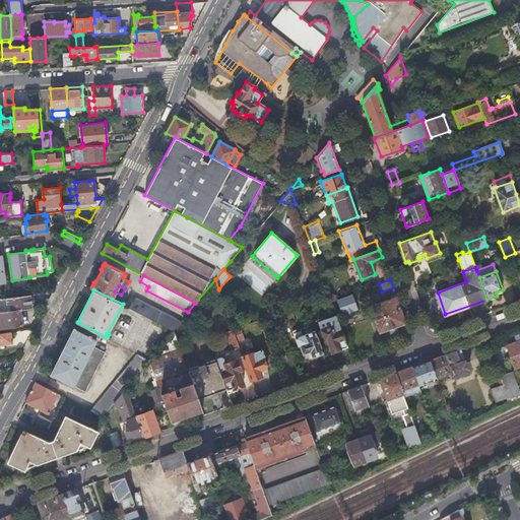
[(350,294),(336,300),(341,314),(342,317),(358,312),(355,308),(350,294)]
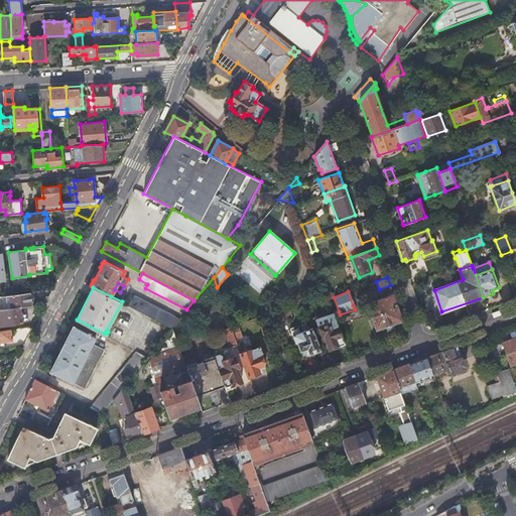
[(31,305),(30,292),(6,295),(6,298),(8,297),(10,308),(19,306),(31,305)]
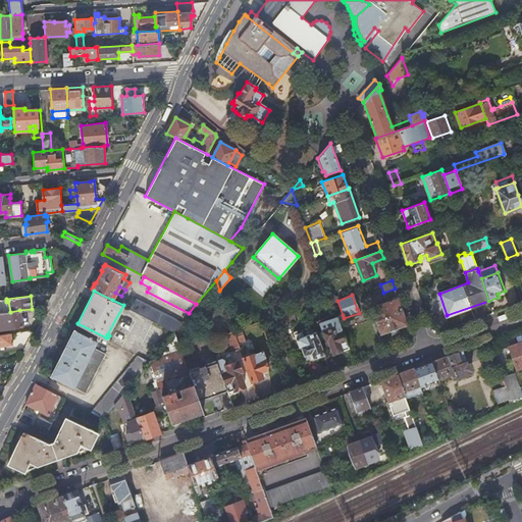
[(136,298),(129,308),(173,331),(181,321),(136,298)]
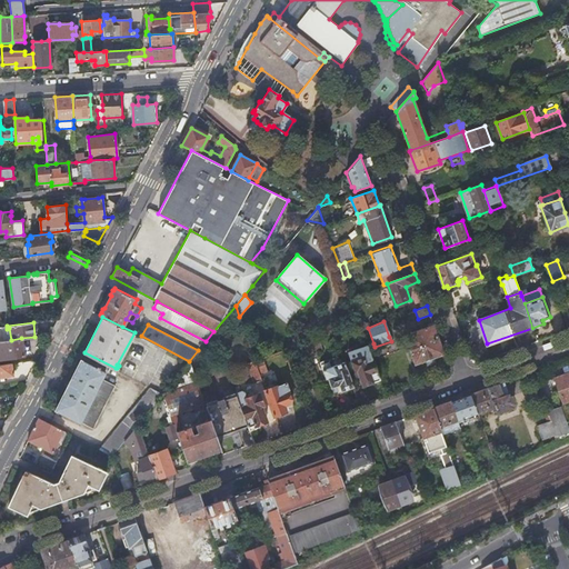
[(415,363),(445,353),(433,325),(405,335),(415,363)]
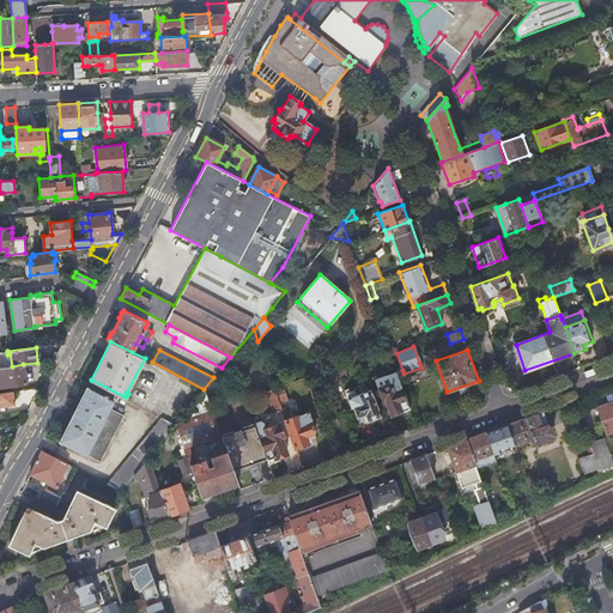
[(7,351),(2,351),(5,366),(12,366),(10,353),(7,354),(7,351)]
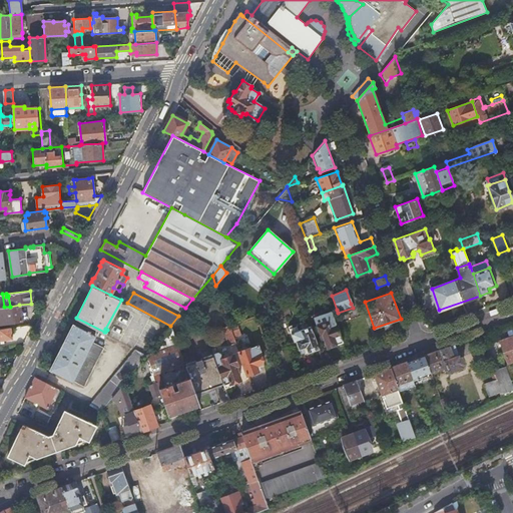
[(10,307),(4,307),(0,307),(0,320),(0,321),(1,323),(21,320),(19,305),(10,307)]
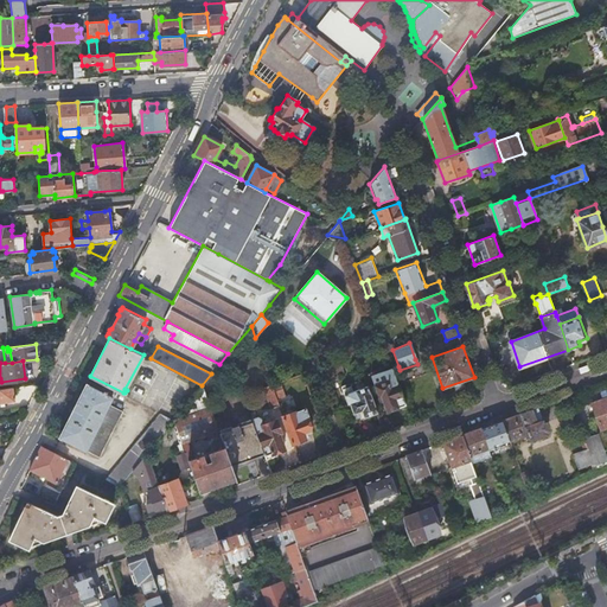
[(344,374),(339,360),(324,366),(328,382),(338,378),(337,376),(344,374)]
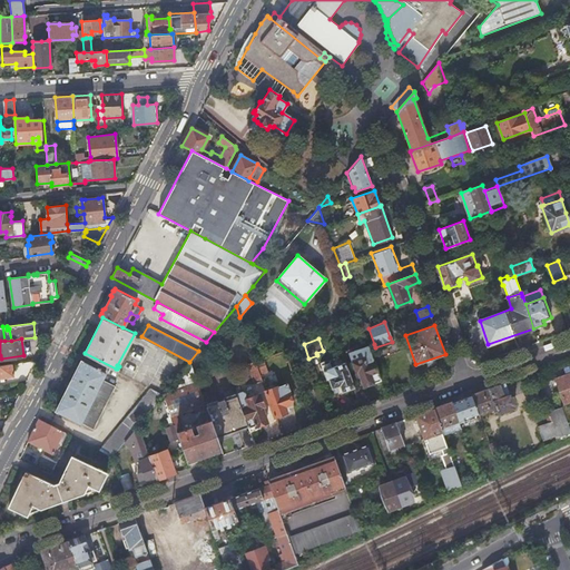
[(381,379),(369,346),(361,349),(364,357),(352,362),(356,373),(357,372),(364,387),(375,383),(374,382),(381,379)]
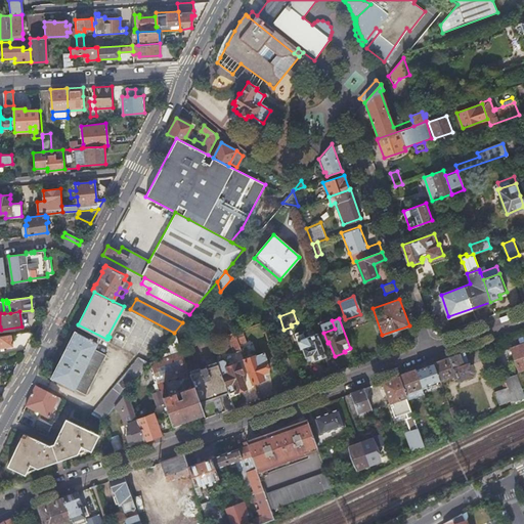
[(320,324),(323,333),(335,329),(332,320),(320,324)]
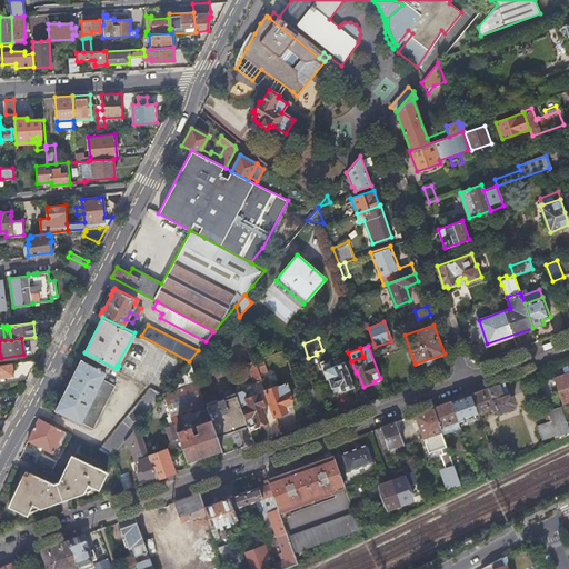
[(260,373),(255,360),(255,358),(247,360),(249,368),(249,369),(253,382),(262,380),(260,373)]
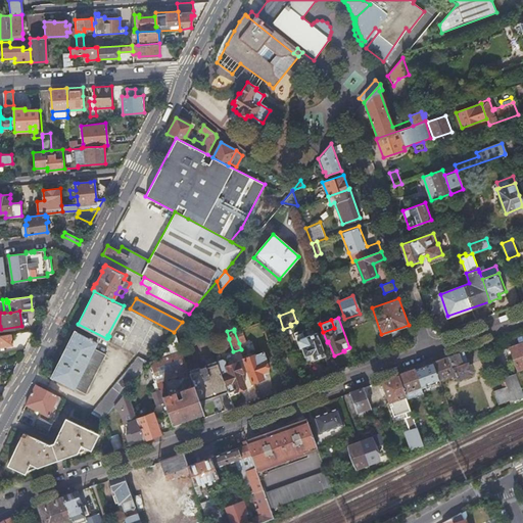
[(245,340),(241,329),(234,331),(239,343),(245,340)]
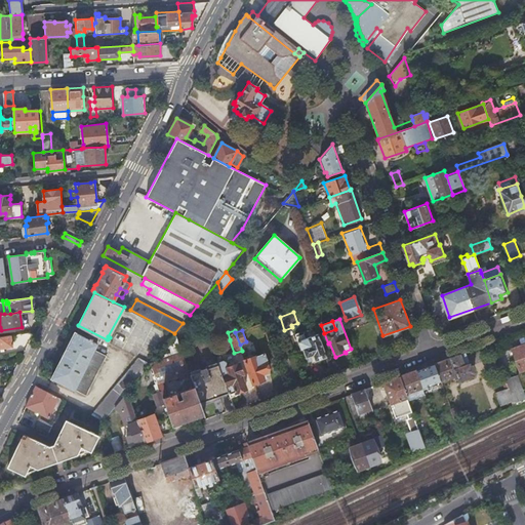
[(51,377),(85,395),(106,357),(93,350),(97,344),(91,340),(92,338),(89,337),(89,339),(74,332),(51,377)]
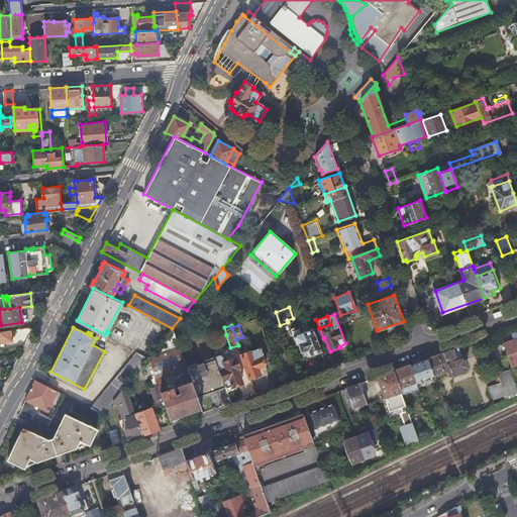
[(172,328),(147,357),(154,377),(186,366),(172,328)]
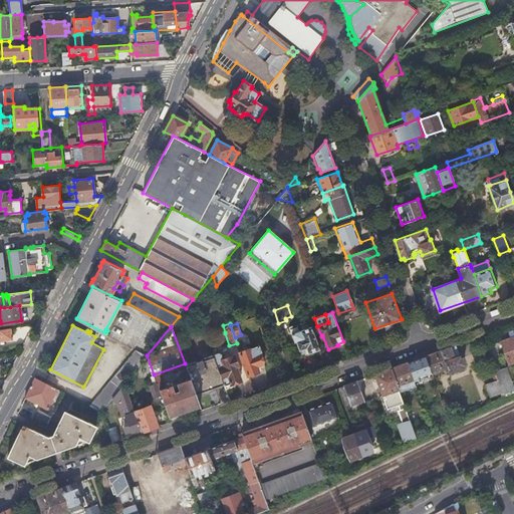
[(319,348),(311,326),(292,333),(295,341),(297,341),(300,349),(307,346),(309,352),(319,348)]
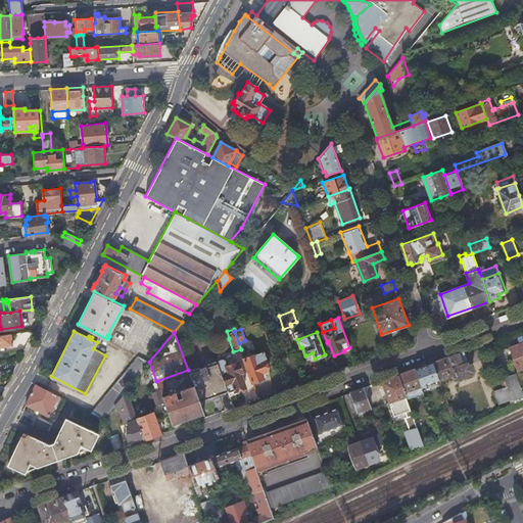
[(0,346),(12,345),(10,333),(0,334),(0,346)]
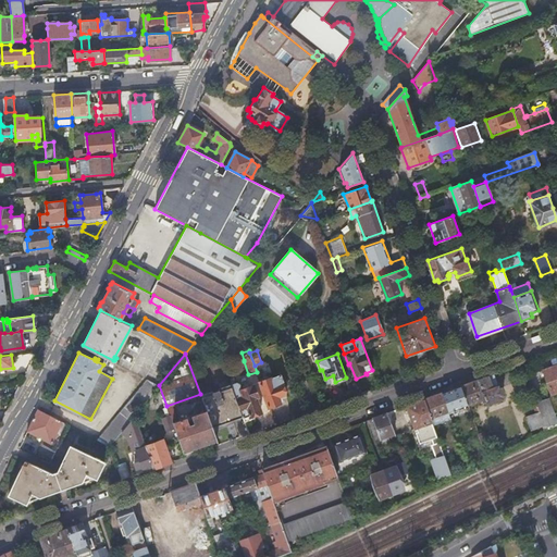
[(556,392),(556,364),(543,370),(551,394),(556,392)]
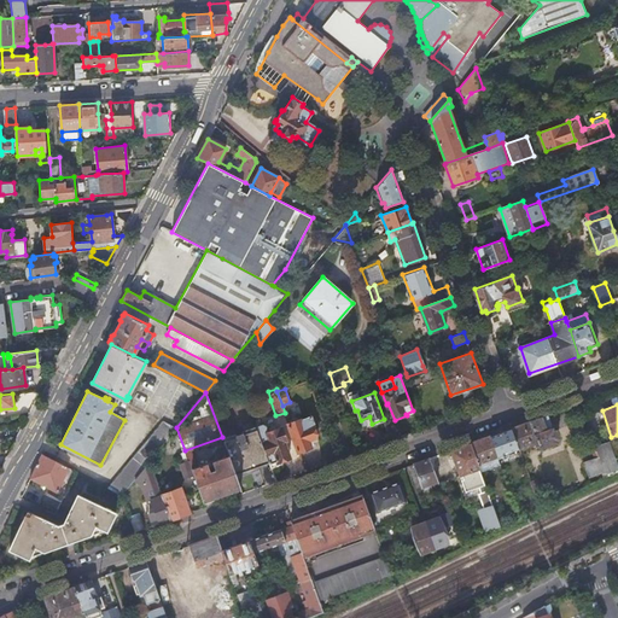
[(312,415),(289,424),(298,450),(310,445),(309,439),(316,437),(313,426),(315,425),(312,415)]
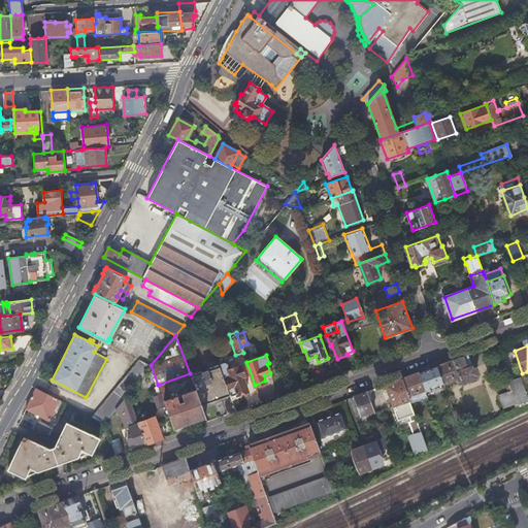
[(467,355),(436,366),(442,384),(459,377),(460,378),(459,378),(460,383),(461,382),(461,383),(475,377),(474,374),(477,373),(475,367),(472,368),(467,355)]
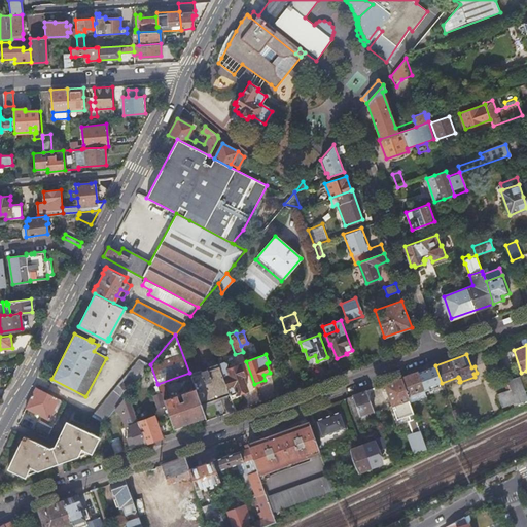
[(138,357),(91,416),(102,422),(114,408),(128,392),(150,364),(138,357)]
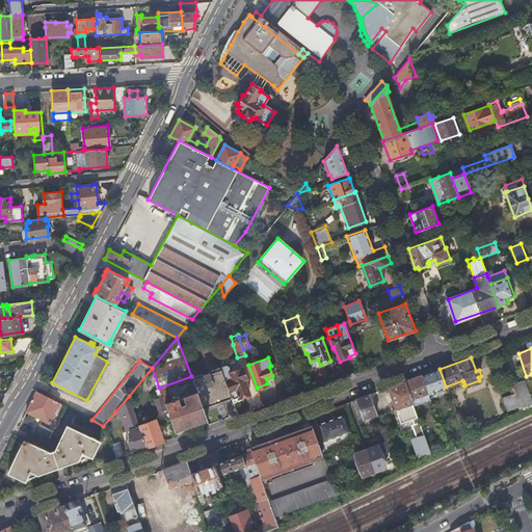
[(224,366),(220,367),(232,397),(233,401),(235,401),(235,402),(239,400),(238,400),(240,399),(239,397),(248,394),(243,379),(245,378),(241,368),(231,372),(229,367),(224,366)]
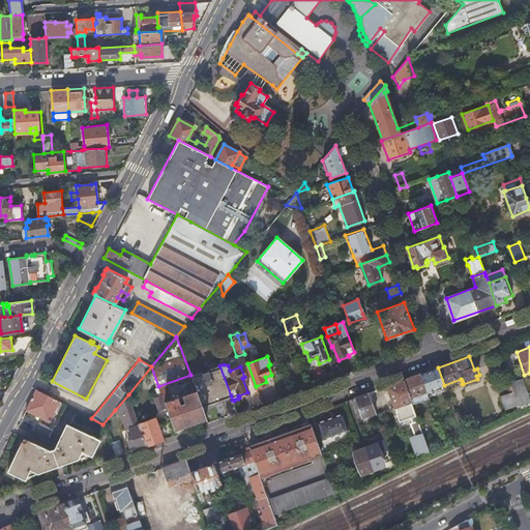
[(231,395),(219,365),(190,377),(196,389),(202,406),(231,395)]
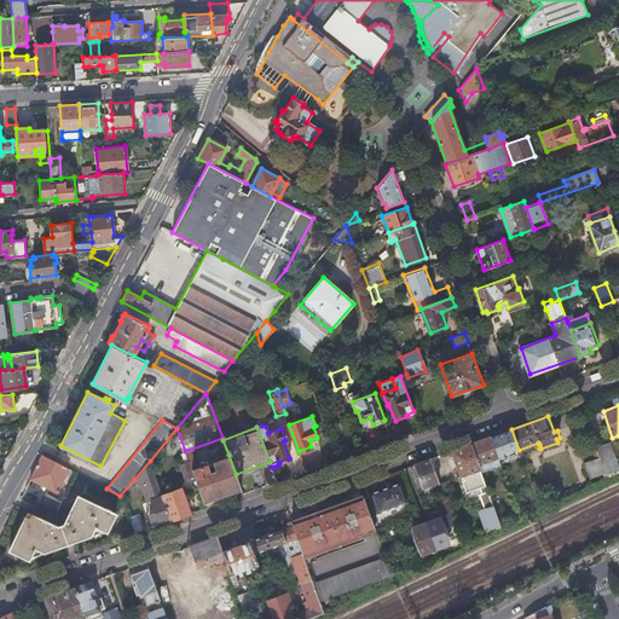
[(512,429),(491,437),(498,457),(519,450),(512,429)]
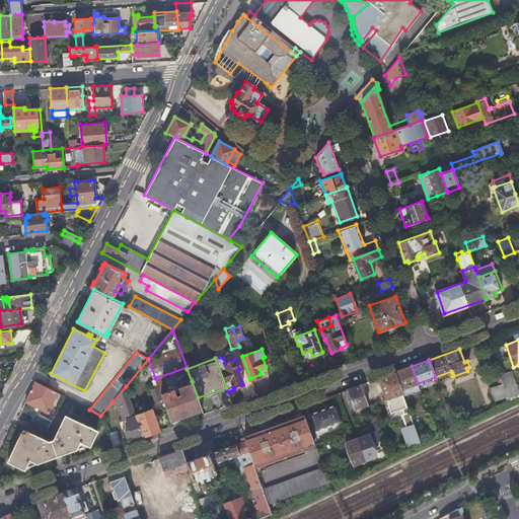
[(412,366),(395,372),(401,389),(418,383),(412,366)]
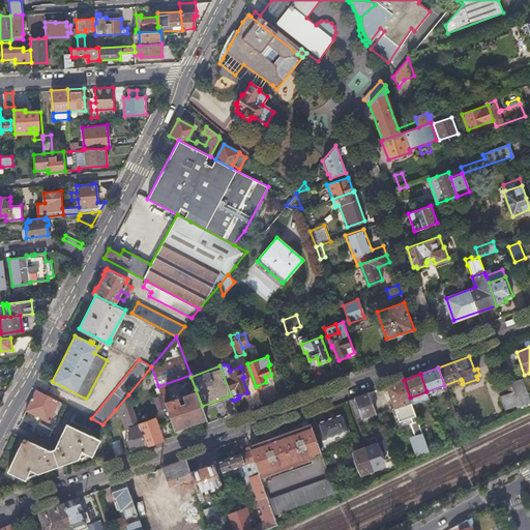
[(522,378),(510,382),(513,391),(513,390),(517,398),(528,393),(522,378)]
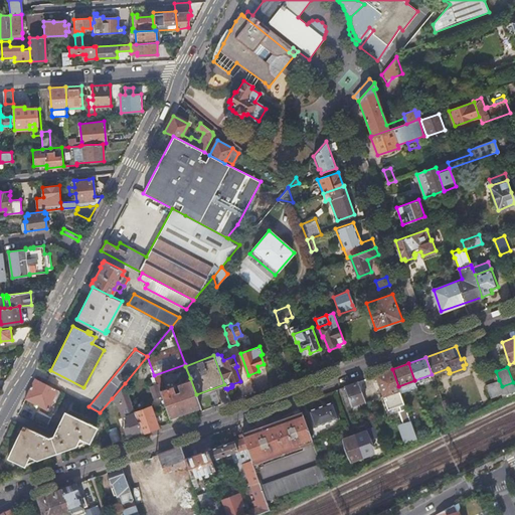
[(392,369),(376,375),(388,409),(399,405),(401,410),(406,409),(400,392),(399,390),(398,386),(392,369)]
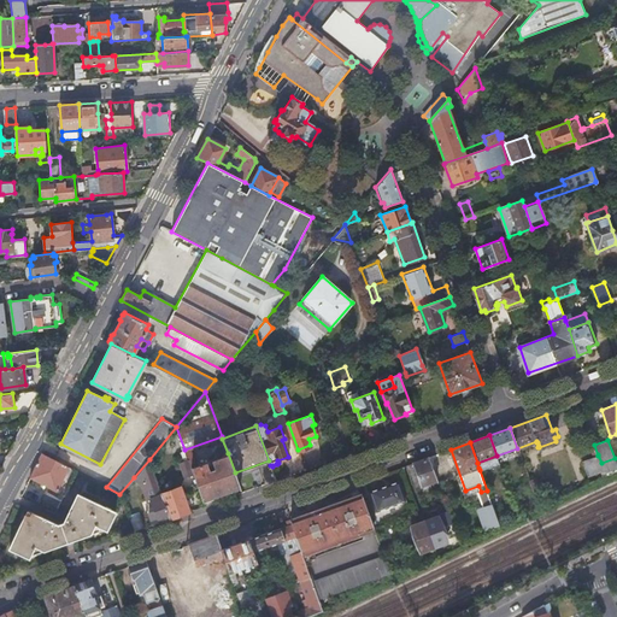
[(193,472),(192,466),(186,451),(181,452),(183,460),(178,462),(184,476),(193,472)]
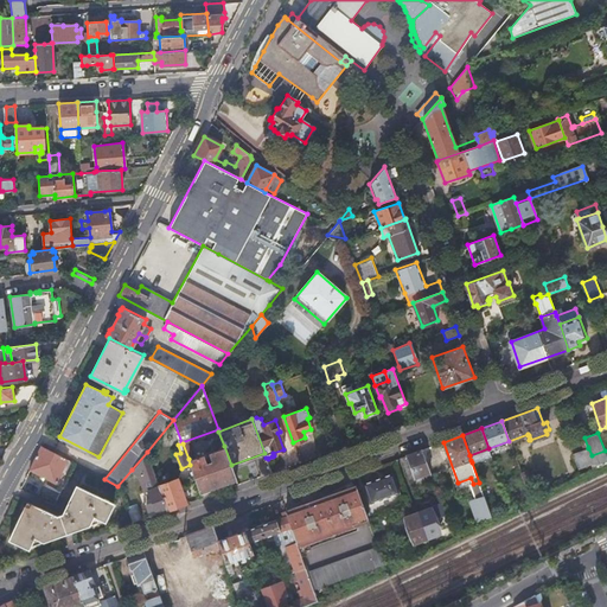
[(68,465),(70,461),(42,446),(30,470),(56,483),(65,464),(68,465)]
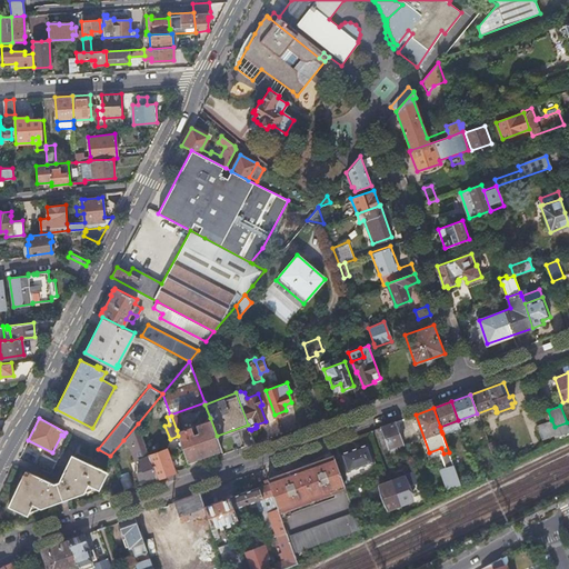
[(221,448),(217,436),(210,418),(193,425),(196,432),(193,432),(191,426),(186,427),(185,426),(183,427),(183,428),(177,430),(178,436),(187,460),(221,448)]
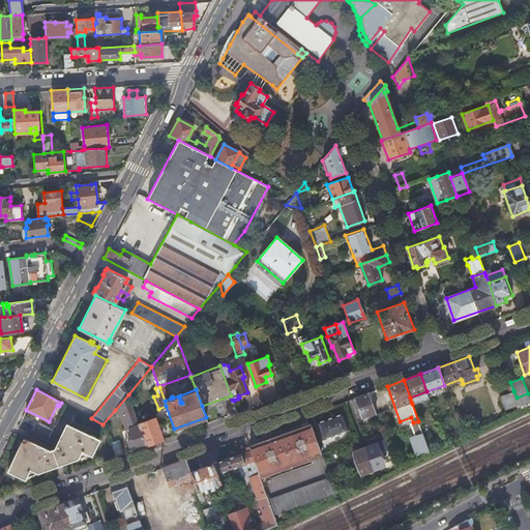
[(513,390),(513,391),(500,396),(504,407),(518,402),(517,398),(513,390)]
